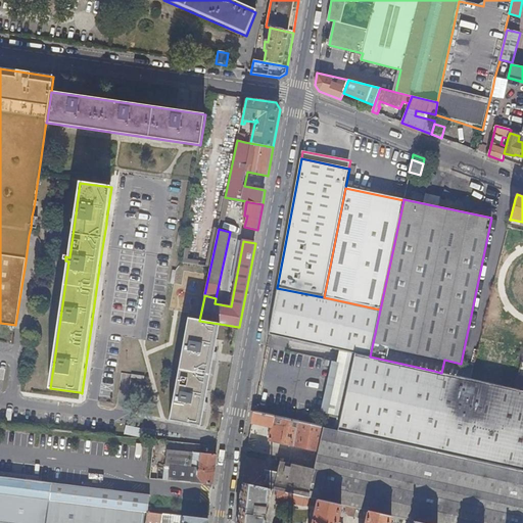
[(269,334),(354,353),(370,357),(380,310),(324,297),(277,288),(269,334)]
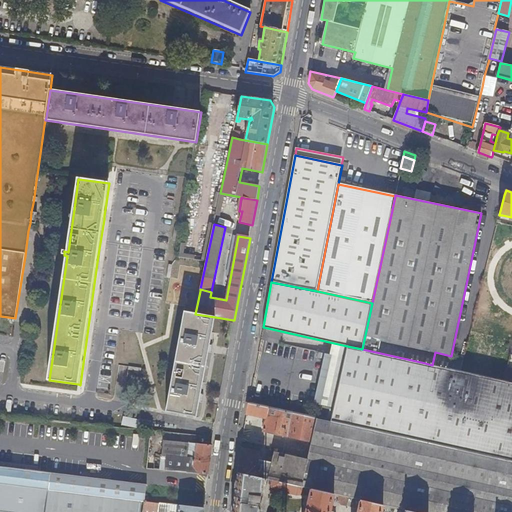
[(215,317),(195,314),(186,312),(167,411),(197,416),(213,332),(215,317)]
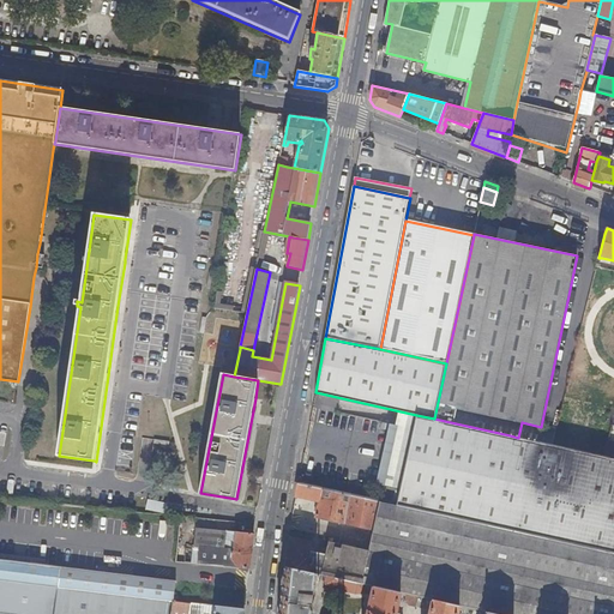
[(444,516),(546,537),(613,553),(613,457),(611,457),(605,456),(551,445),(518,438),(510,435),(434,419),(416,415),(396,505),(444,516)]
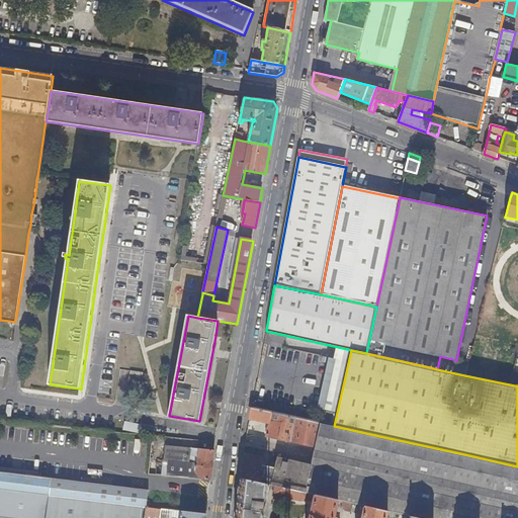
[(517,517),(517,466),(460,453),(374,435),(334,426),(318,422),(253,408),(252,408),(250,418),(269,422),(266,436),(316,447),(312,464),(307,463),(300,492),(338,500),(343,502),(387,511),(391,512),(400,514),(408,516),(411,517),(416,517),(517,517)]
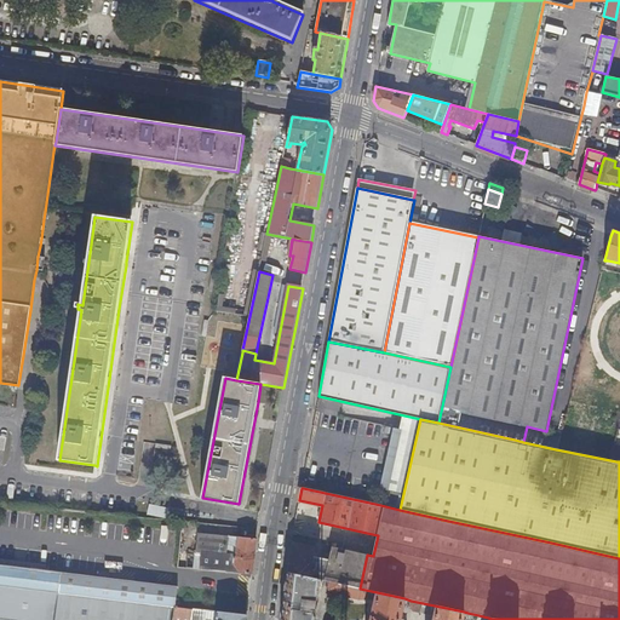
[(147,515),(165,518),(167,509),(148,505),(147,515)]
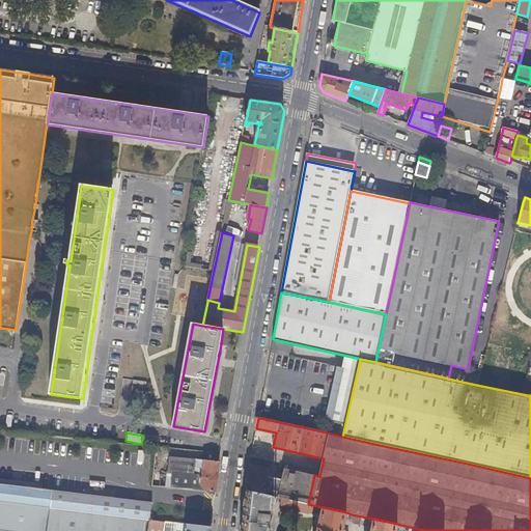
[(216,492),(219,462),(170,457),(167,487),(172,487),(216,492)]
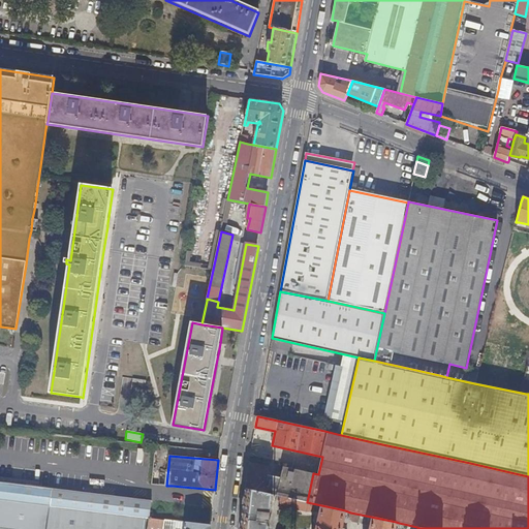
[(273,495),(281,496),(307,502),(313,473),(283,467),(280,477),(268,474),(270,468),(268,466),(249,462),(246,489),(273,495)]
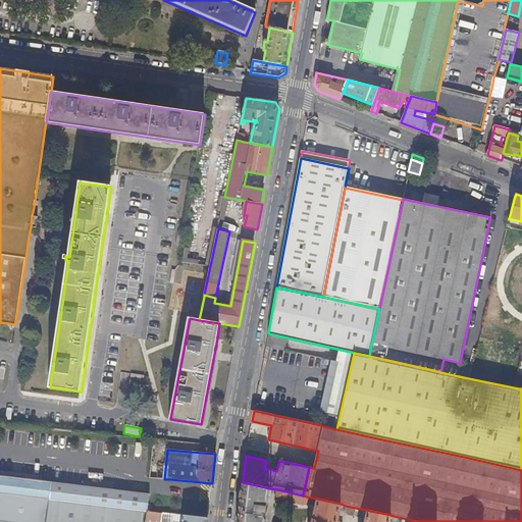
[(0,475),(0,492),(49,499),(147,511),(148,511),(150,493),(144,492),(0,475)]
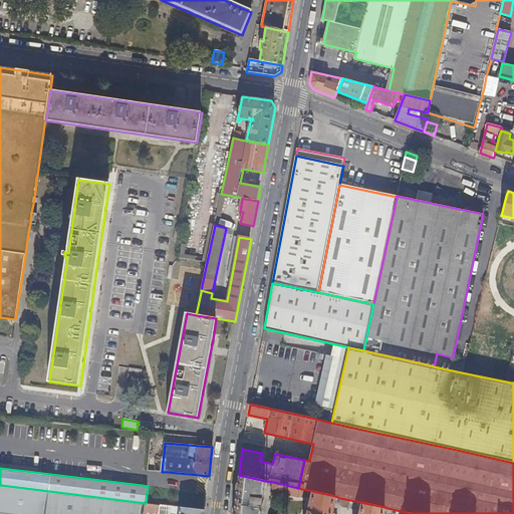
[(239,475),(234,513),(261,513),(265,481),(239,475)]
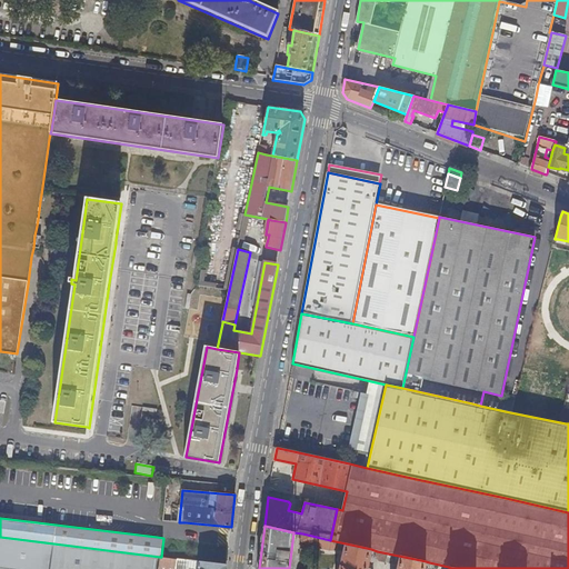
[(340,568),(367,568),(371,549),(330,540),(302,533),(301,541),(310,546),(330,550),(339,550),(340,547),(346,548),(340,568)]
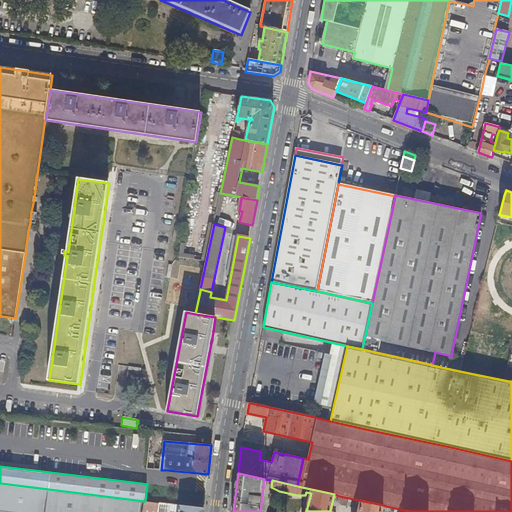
[(0,511),(44,511),(48,489),(0,483),(0,511)]
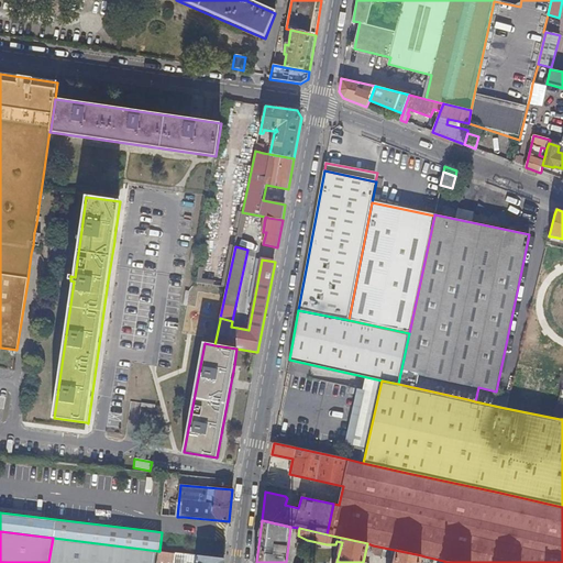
[(156,562),(158,551),(53,538),(48,562),(156,562)]
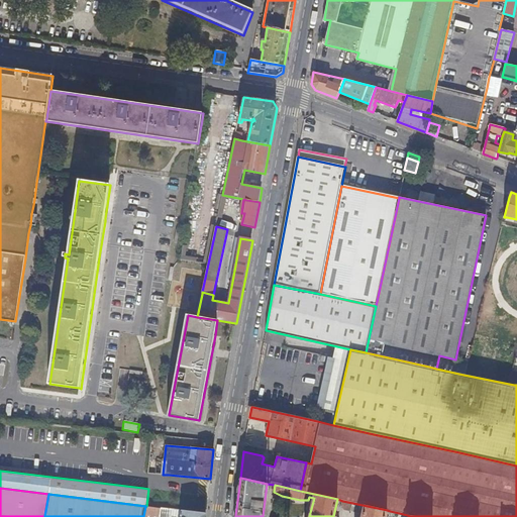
[(362,516),(385,516),(387,510),(342,501),(343,507),(345,510),(358,513),(360,512),(360,510),(364,510),(362,516)]
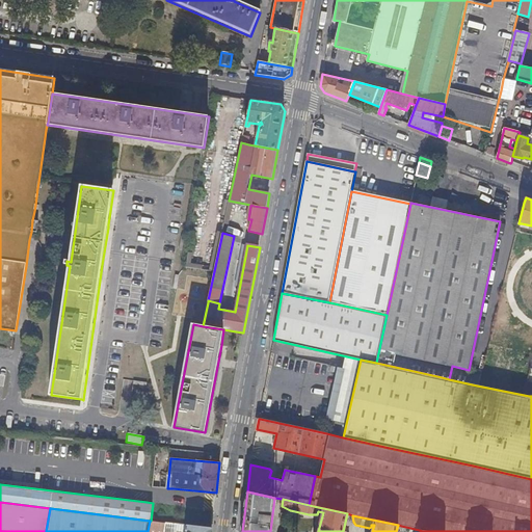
[(176,531),(177,524),(151,521),(150,521),(148,531),(176,531)]
